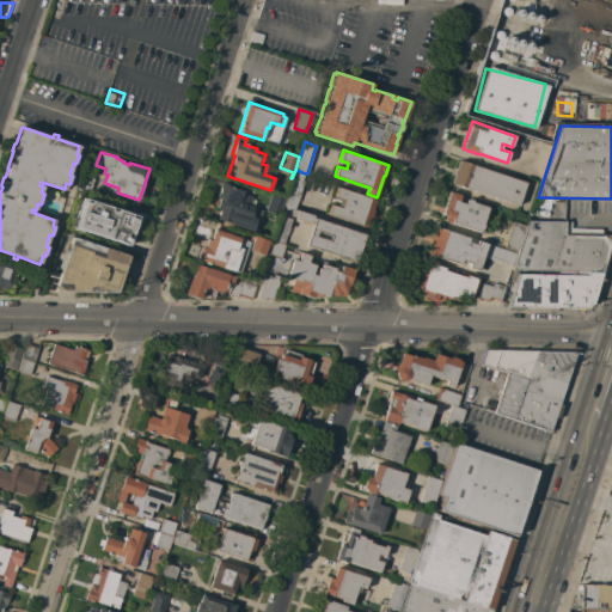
[(519,206),(452,183),(459,160),(526,182),(519,206)]
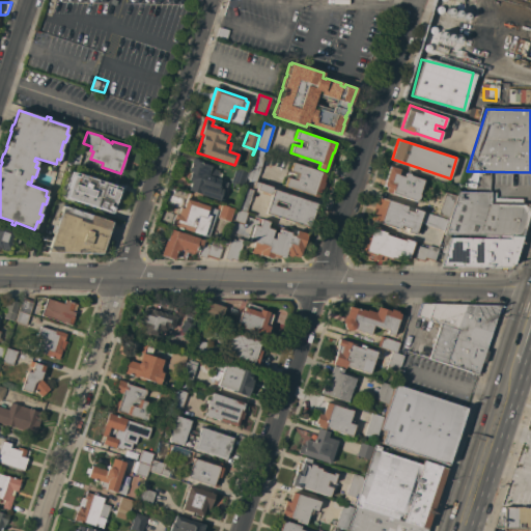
[(264,150),(262,157),(264,157),(256,182),(254,180),(246,178),(248,172),(254,155),(253,155),(256,147),(264,150)]
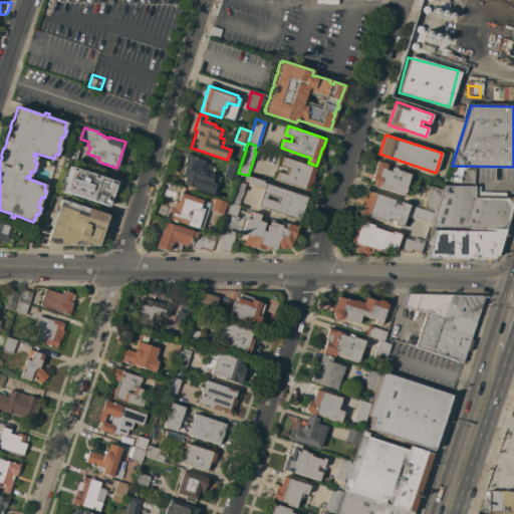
[(79,150),(75,161),(65,157),(69,147),(79,150)]
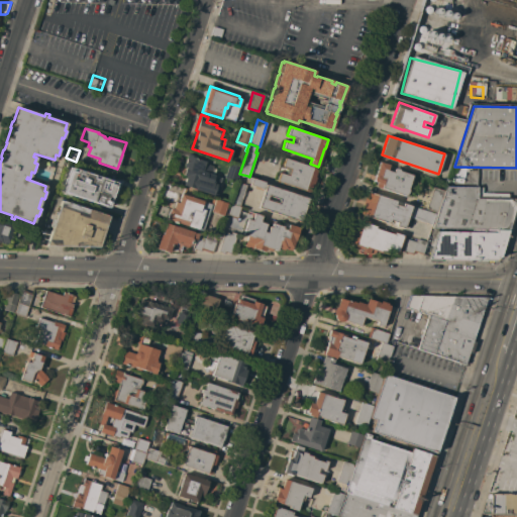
[(183,185),(184,181),(184,182),(185,178),(186,176),(183,175),(185,167),(183,167),(184,163),(185,163),(186,159),(187,153),(198,157),(197,159),(205,162),(205,164),(213,166),(210,174),(222,178),(217,196),(195,189),(183,185)]
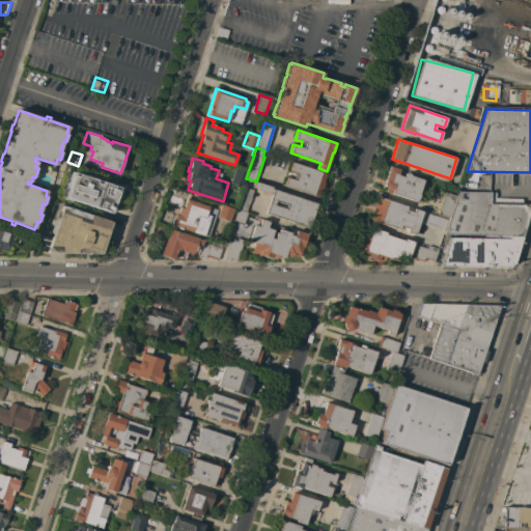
[(292,162),(326,173),(324,182),(325,182),(323,189),(320,188),(318,197),(284,186),(287,177),(292,179),(295,172),(289,170),(292,162)]
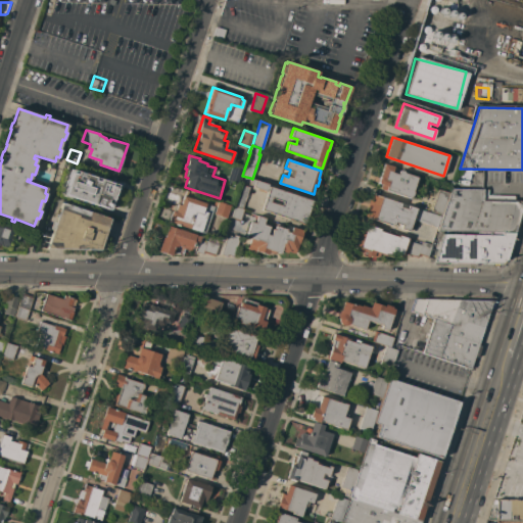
[(418,177),(413,191),(413,193),(412,195),(411,196),(411,198),(386,190),(386,191),(380,189),(381,184),(379,184),(378,182),(384,163),(393,167),(391,172),(397,174),(398,171),(400,170),(403,171),(405,173),(418,177)]
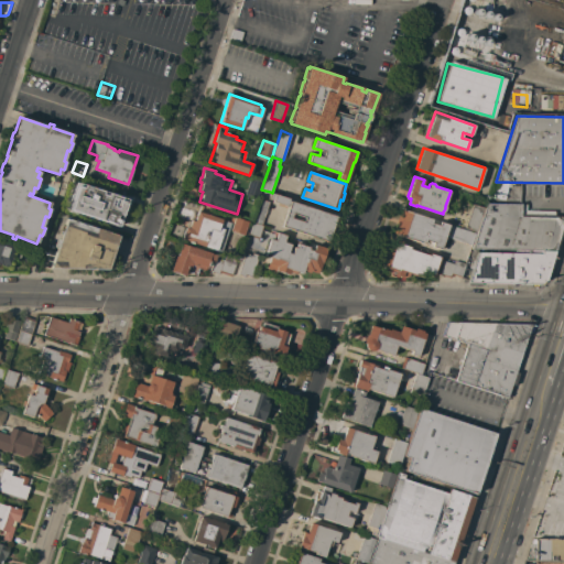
[(260,188),(257,198),(245,194),(250,179),(263,183),(261,190),(260,188)]
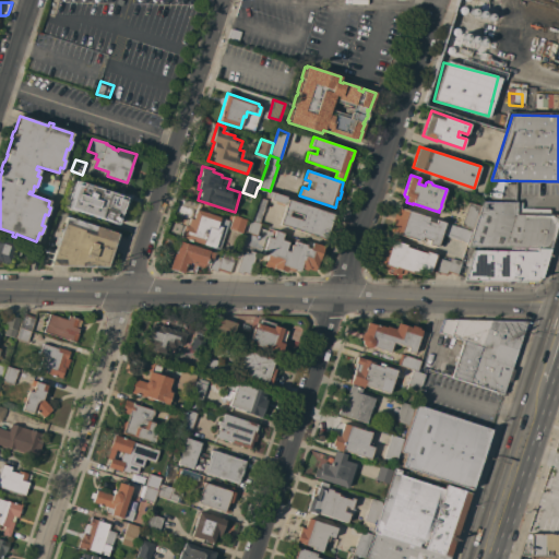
[(78,181),(126,198),(117,225),(69,209),(78,181)]
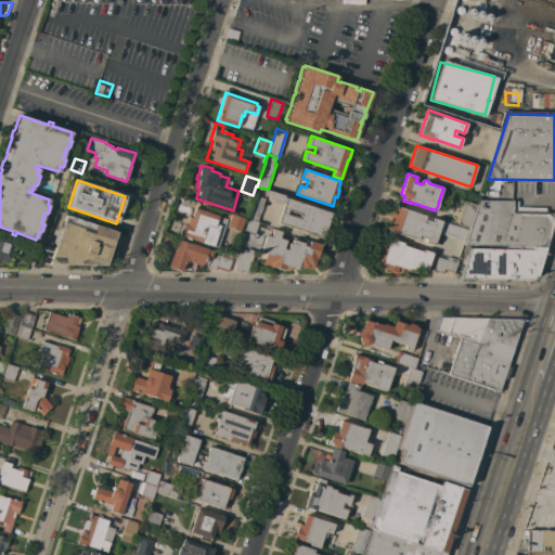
[(269,198),(269,196),(265,195),(266,189),(268,190),(285,195),(284,197),(333,214),(325,239),(278,222),(283,205),(273,202),(274,201),(269,198)]
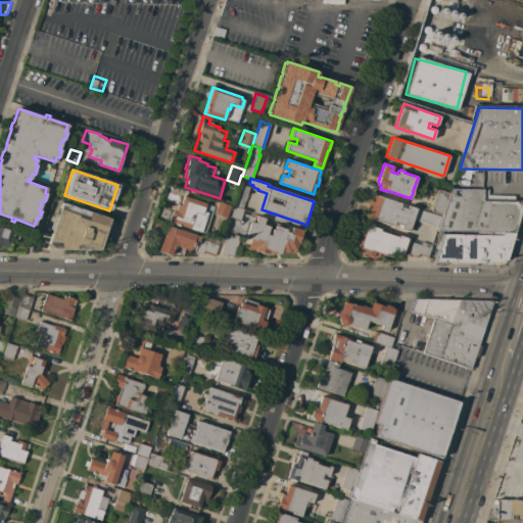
[(233,205),(240,184),(249,187),(242,208),(233,205)]
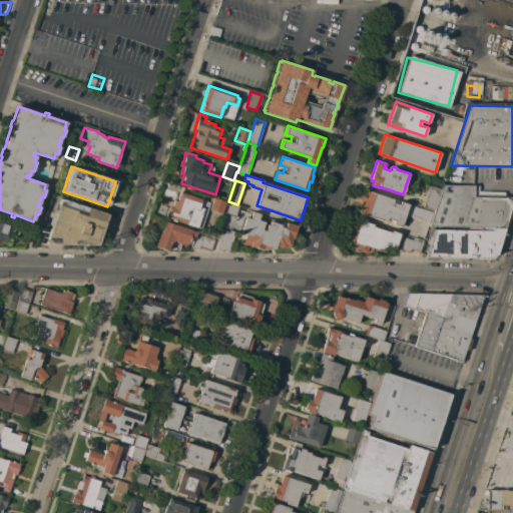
[(431,183),(441,186),(434,209),(423,206),(431,183)]
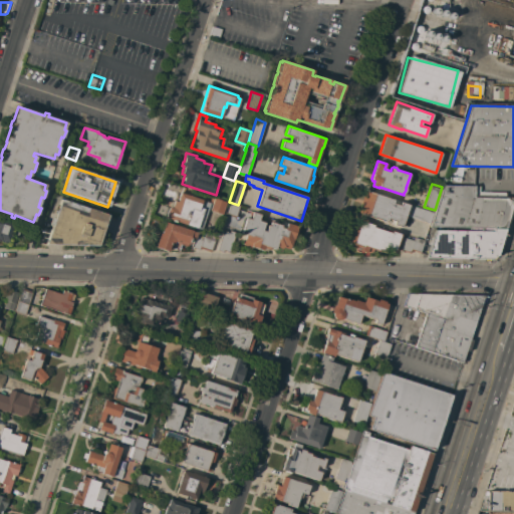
[(437,226),(432,225),(445,185),(479,186),(479,192),(505,192),(505,198),(509,198),(512,199),(513,200),(513,202),(506,229),(436,227),(437,226)]
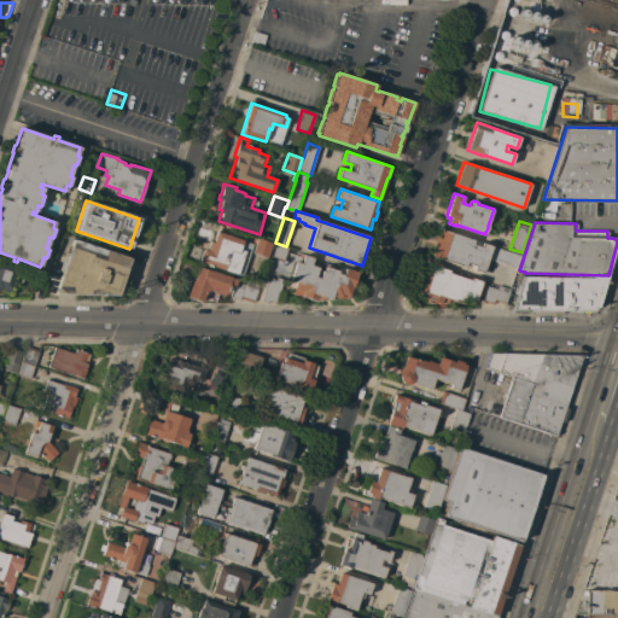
[(438,228),(473,240),(472,244),(481,246),(482,243),(491,246),(483,273),(430,256),(438,228)]
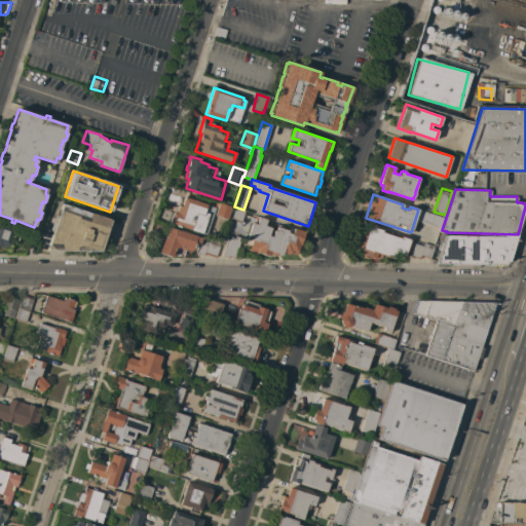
[(216,208),(207,235),(170,222),(173,212),(176,213),(179,204),(182,205),(185,196),(216,208)]
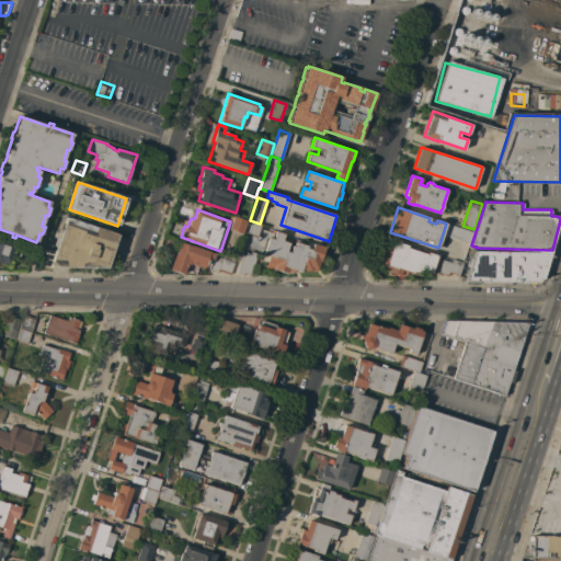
[(247,220),(242,233),(229,230),(233,216),(247,220)]
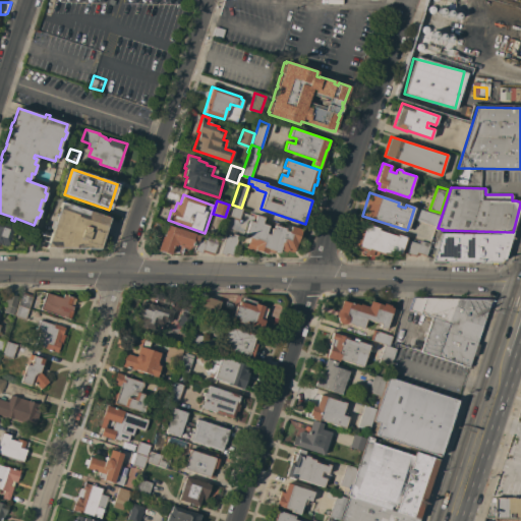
[(61,201),(110,218),(100,248),(47,247),(61,201)]
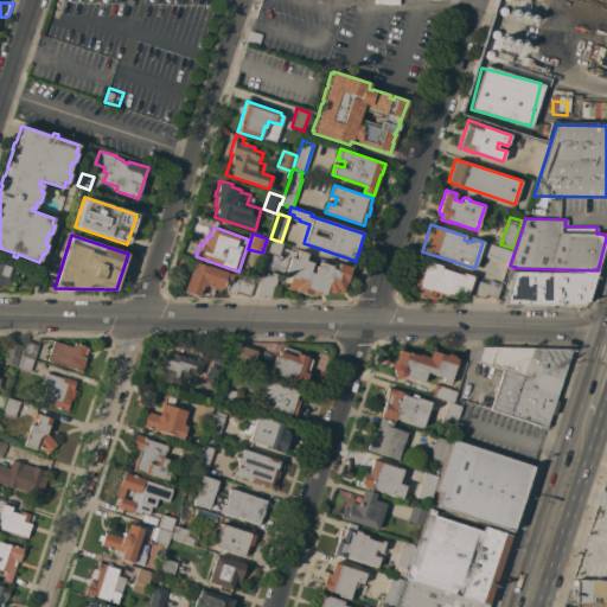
[(281,242),(282,243),(279,257),(266,253),(270,238),(281,242)]
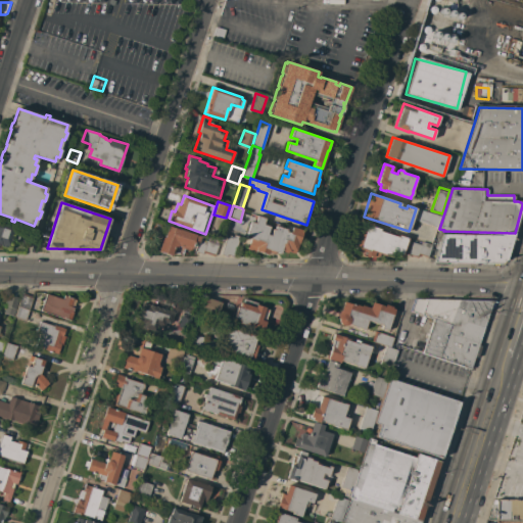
[(441,217),(437,227),(416,220),(420,209),(441,217)]
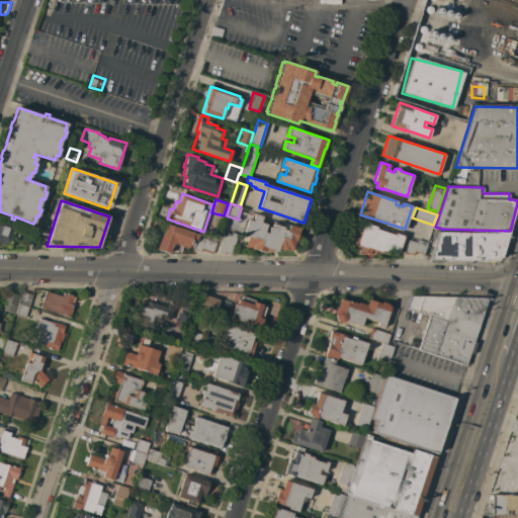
[(248,220),(252,221),(255,213),(262,216),(260,222),(267,224),(264,232),(268,233),(270,227),(271,227),(273,224),(283,227),(284,223),(300,228),(296,240),(295,239),(291,251),(284,249),(284,251),(279,249),(280,247),(279,247),(277,251),(272,249),(271,252),(266,250),(265,252),(254,248),(254,250),(244,247),(248,236),(243,235),(248,220)]
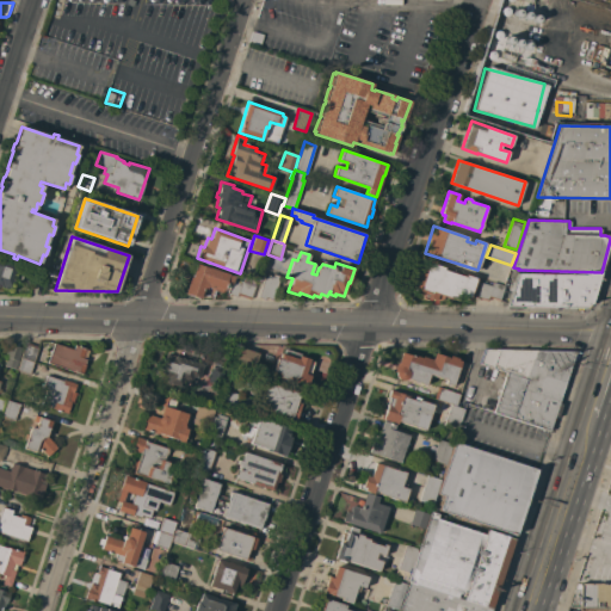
[(11,290),(0,287),(0,258),(18,265),(14,275),(16,276),(11,290)]
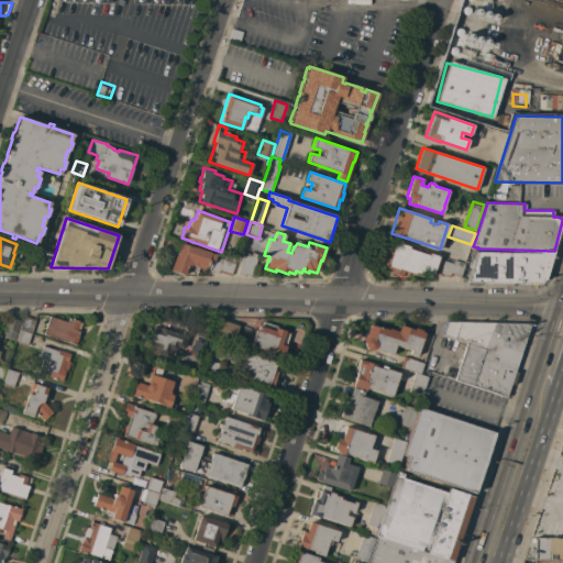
[(409,246),(409,249),(429,255),(429,253),(439,256),(432,276),(423,273),(422,277),(409,273),(408,275),(405,277),(382,269),(385,261),(384,261),(388,247),(392,240),(409,246)]
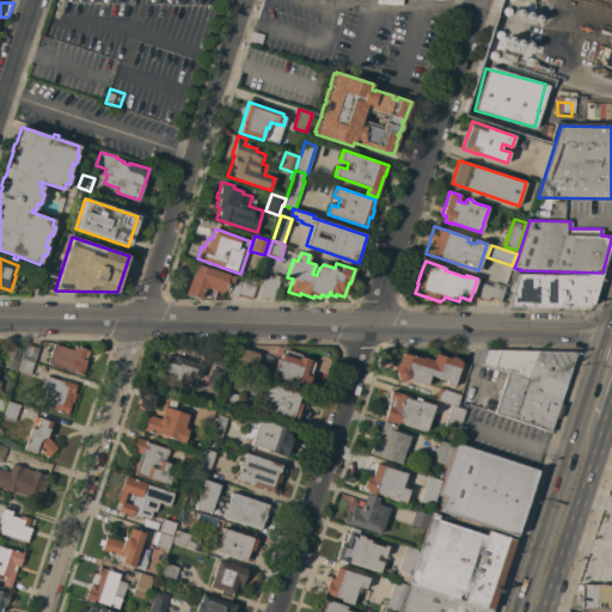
[(190,277),(193,279),(196,264),(209,268),(210,268),(230,274),(230,275),(234,276),(232,285),(228,283),(227,288),(225,288),(224,293),(212,289),(207,287),(207,291),(203,289),(201,299),(185,294),(190,277)]
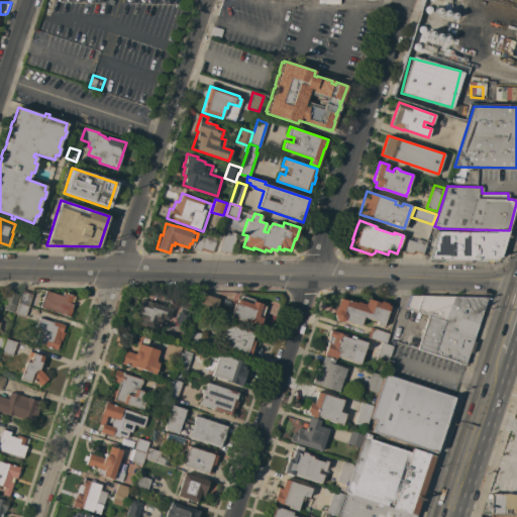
[(509,230),(501,255),(495,261),(441,260),(441,262),(430,262),(430,259),(428,259),(432,246),(430,245),(431,243),(433,244),(438,228),(509,230)]
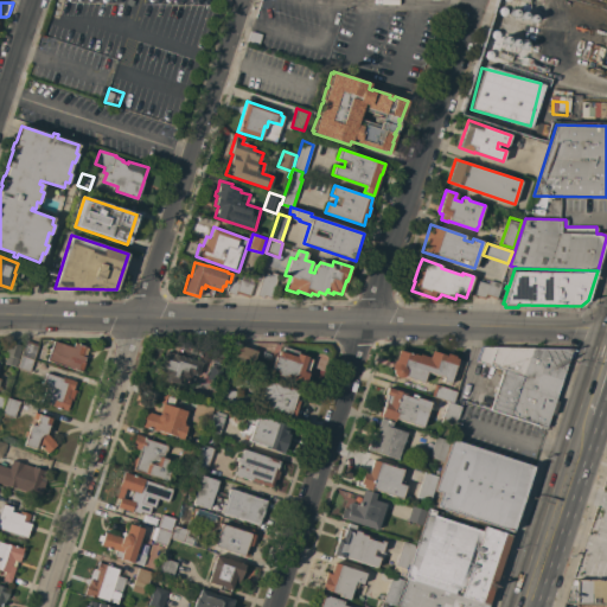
[(264,272),(272,274),(272,272),(279,274),(272,298),(263,295),(263,298),(256,295),(264,272)]
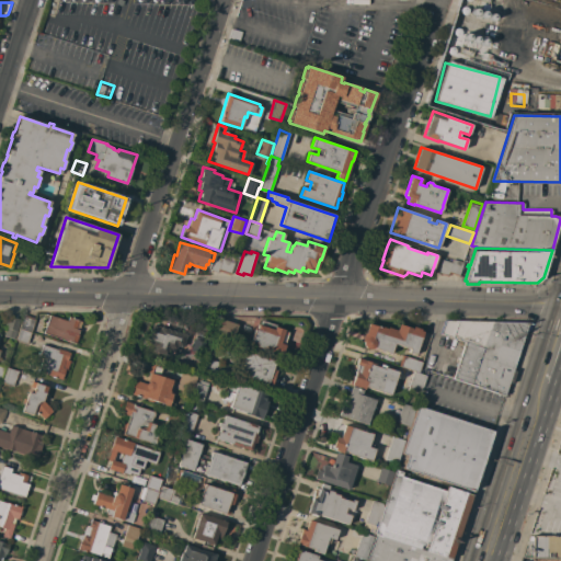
[(215,256),(235,263),(231,273),(230,273),(230,275),(218,271),(217,272),(210,270),(215,256)]
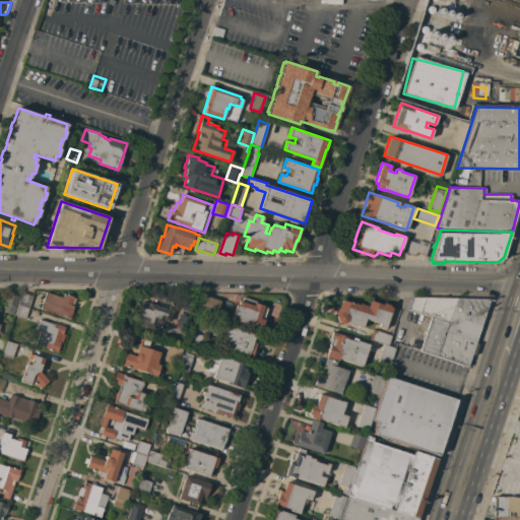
[(418,244),(419,240),(430,243),(426,256),(416,253),(415,256),(405,253),(409,241),(418,244)]
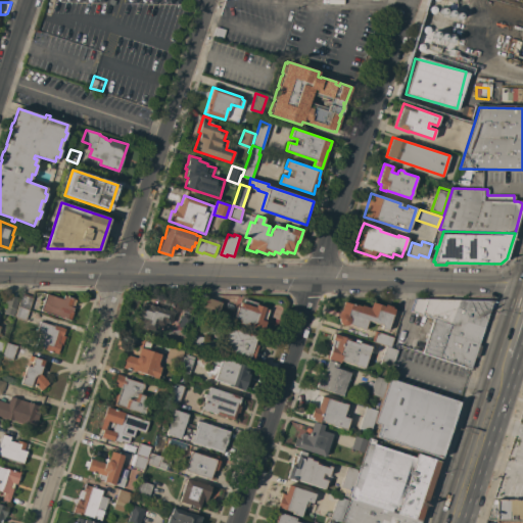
[(13,316),(4,313),(5,308),(3,307),(7,294),(18,297),(13,316)]
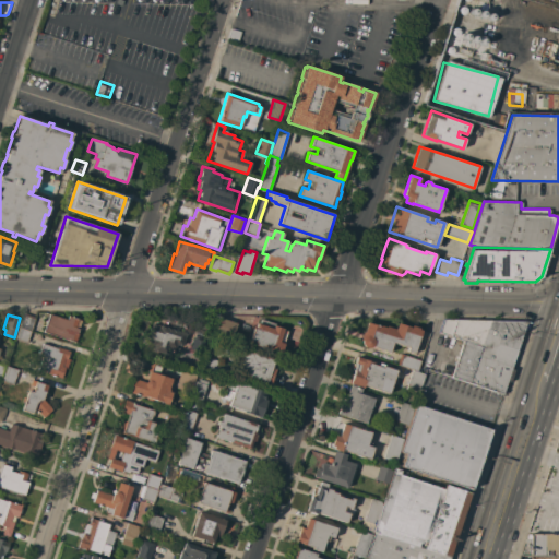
[(23,314),(34,319),(30,332),(19,329),(23,314)]
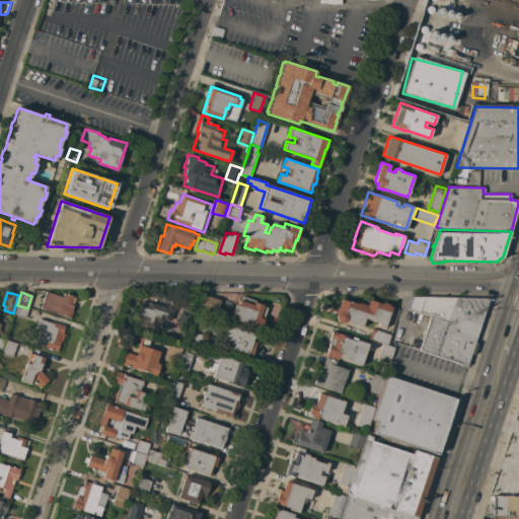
[(41,308),(46,292),(63,297),(64,293),(76,297),(72,309),(73,309),(70,318),(41,308)]
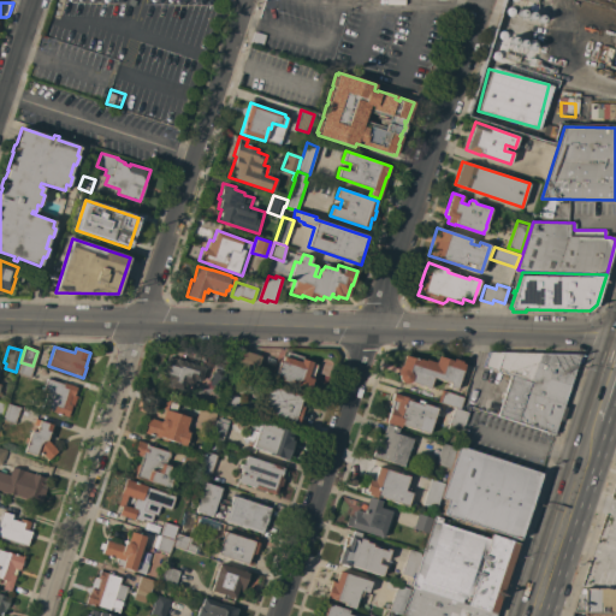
[(234,353),(231,366),(218,363),(220,349),(234,353)]
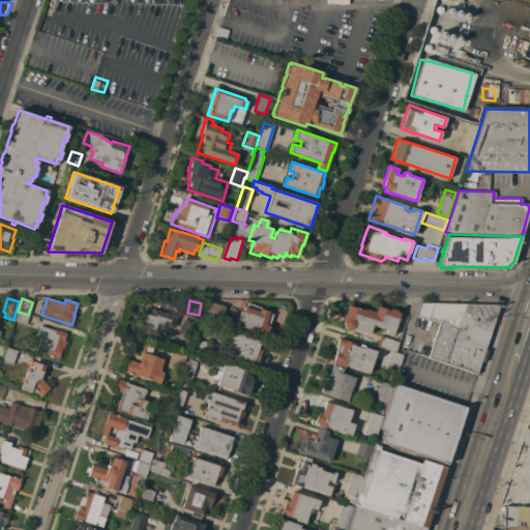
[(219,321),(209,318),(209,317),(202,314),(206,300),(224,306),(219,321)]
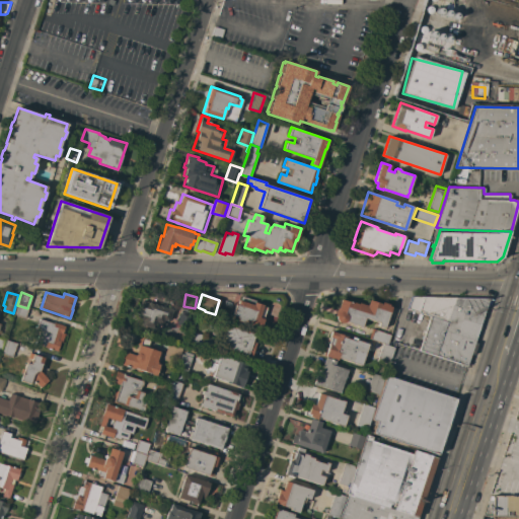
[(243,324),(244,322),(236,320),(237,317),(232,315),(235,304),(237,305),(239,300),(241,301),(242,296),(255,300),(255,303),(268,307),(260,329),(243,324)]
